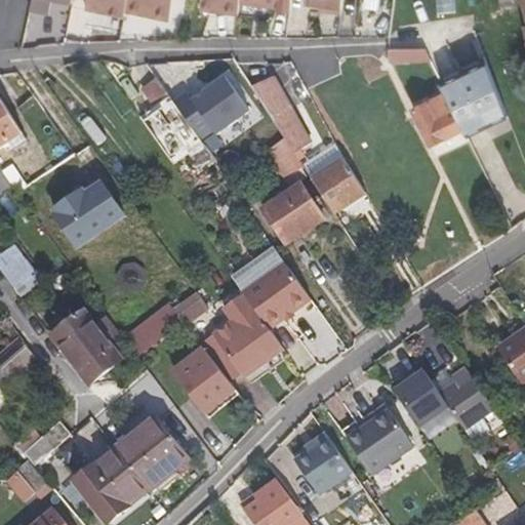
[(71,0),(31,0),(30,7),(48,11),(49,0),(70,0),(71,0)]
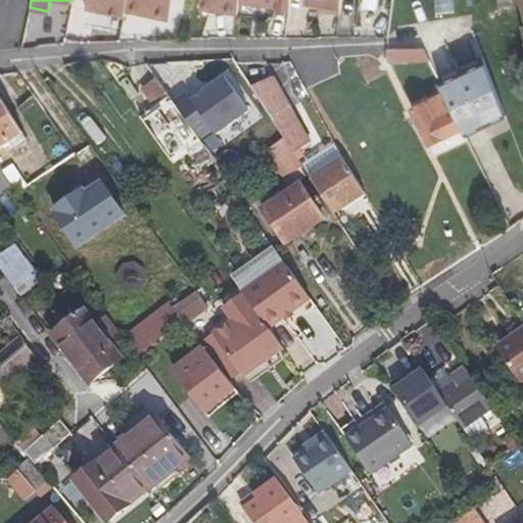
[(82,0),(80,16),(124,21),(125,16),(170,22),(173,0),(82,0)]
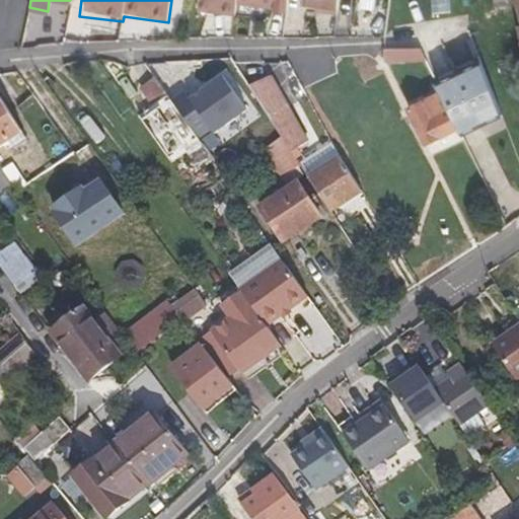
[(197,0),(197,4),(220,7),(219,12),(234,14),(236,0),(197,0)]
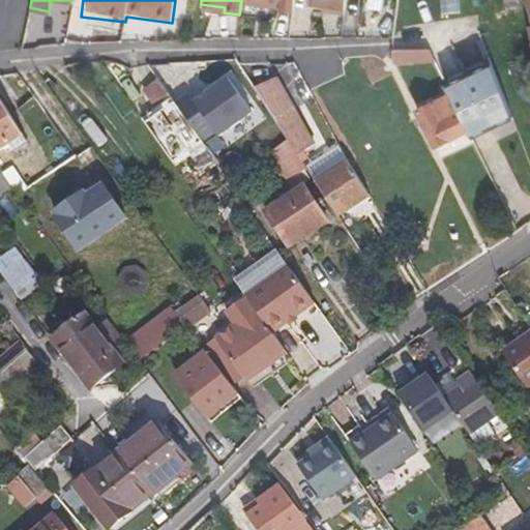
[(306,0),(306,1),(322,3),(329,4),(328,9),(343,12),(345,0),(306,0)]
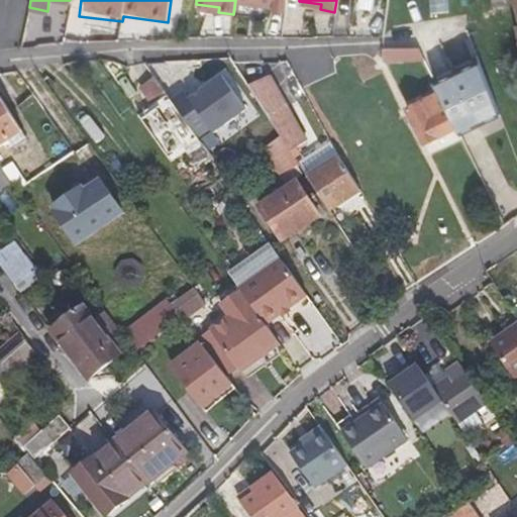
[(449,0),(430,0),(430,13),(450,12),(449,0)]
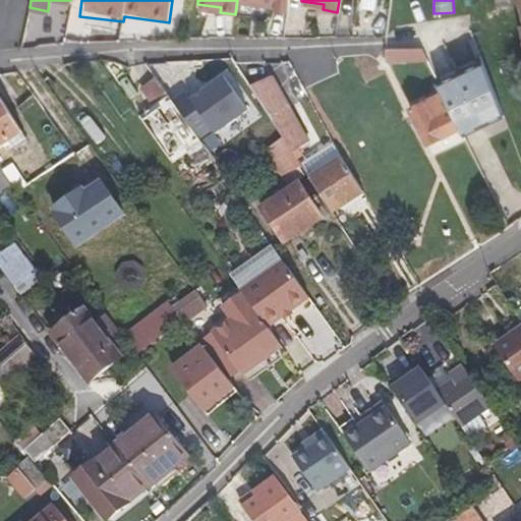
[(387,57),(425,58),(418,45),(386,45),(387,57)]
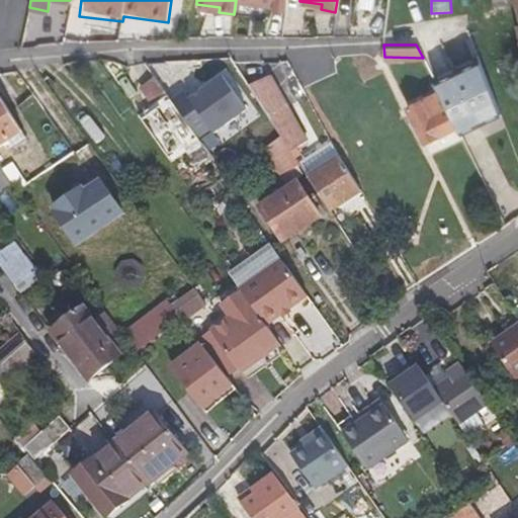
[(214,134),(250,110),(226,74),(191,97),(214,134)]
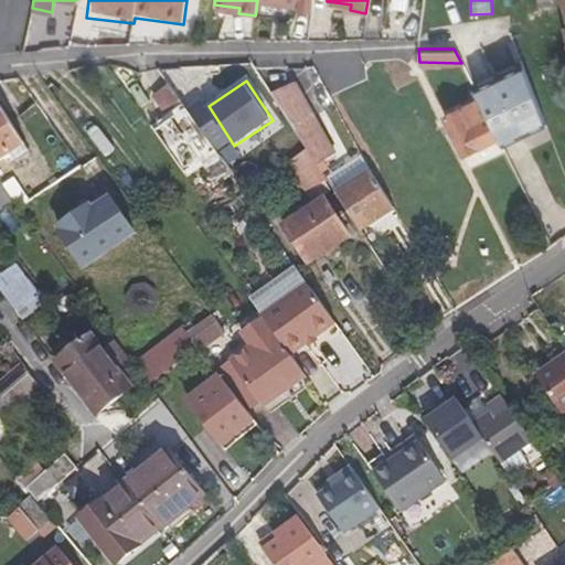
[(204,162),(219,153),(169,83),(156,93),(204,162)]
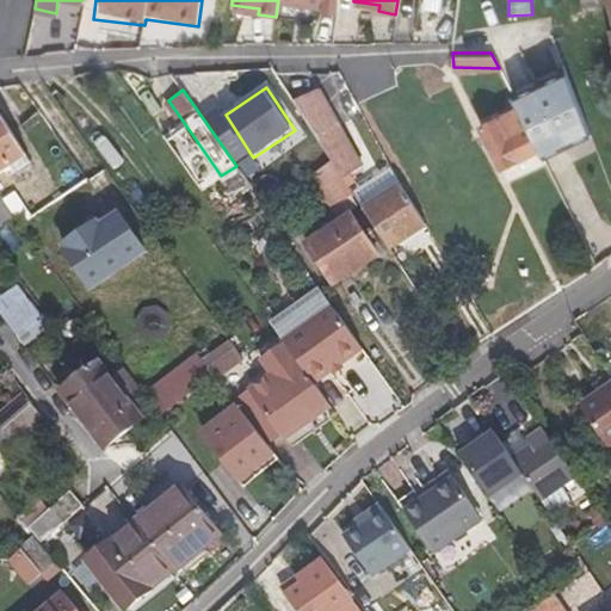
[(307,117),(329,154),(352,190),(376,174),(331,103),(307,117)]
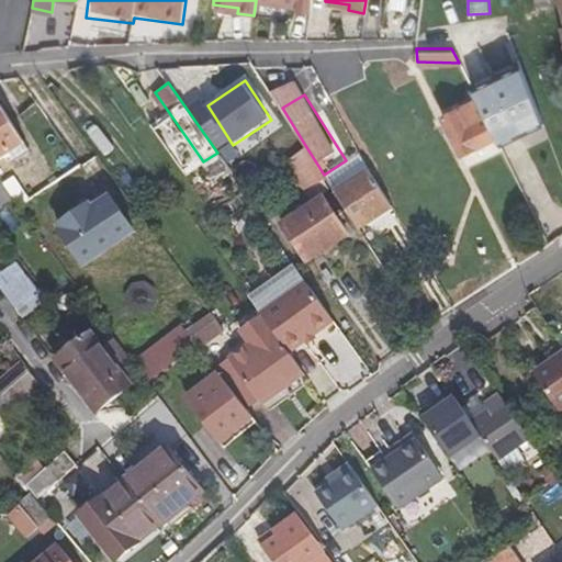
[(461,149),(494,134),(475,97),(444,112),(461,149)]
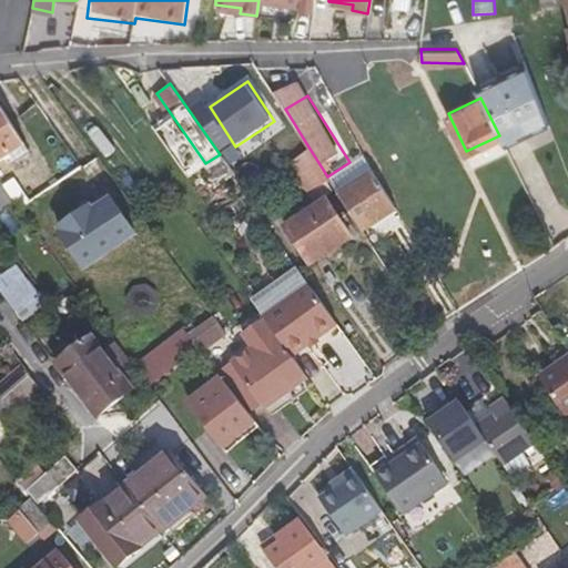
[(0,110),(0,155),(21,142),(0,110)]
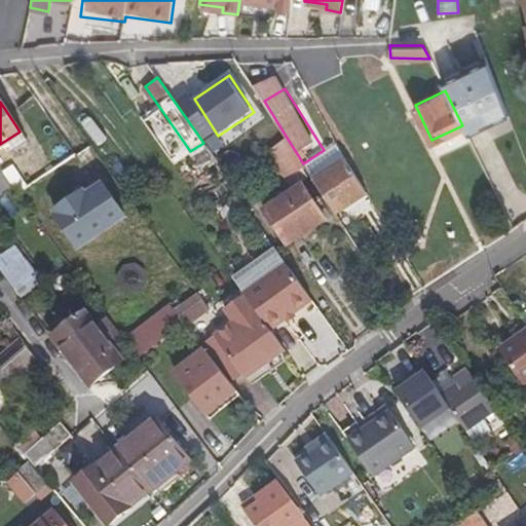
[(207,145),(190,156),(204,176),(221,164),(207,145)]
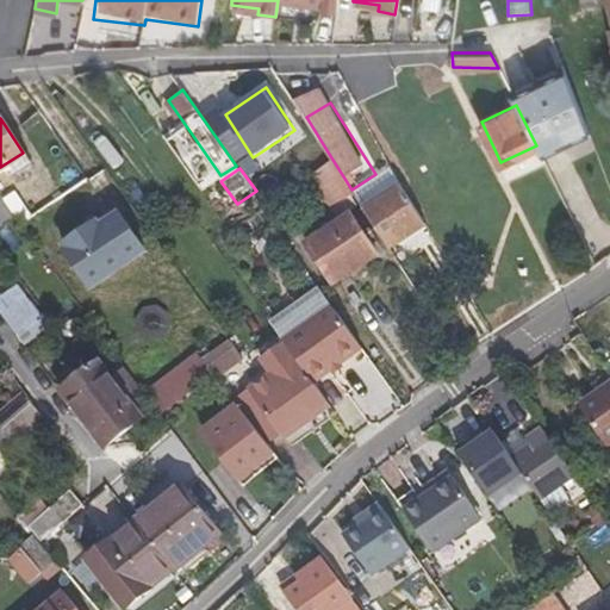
[(347,195),(334,174),(312,188),(325,210),(347,195)]
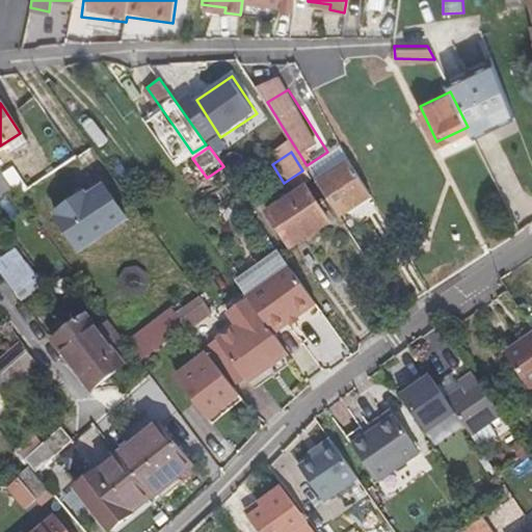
[(80,254),(132,222),(88,153),(68,166),(84,193),(54,211),(80,254)]
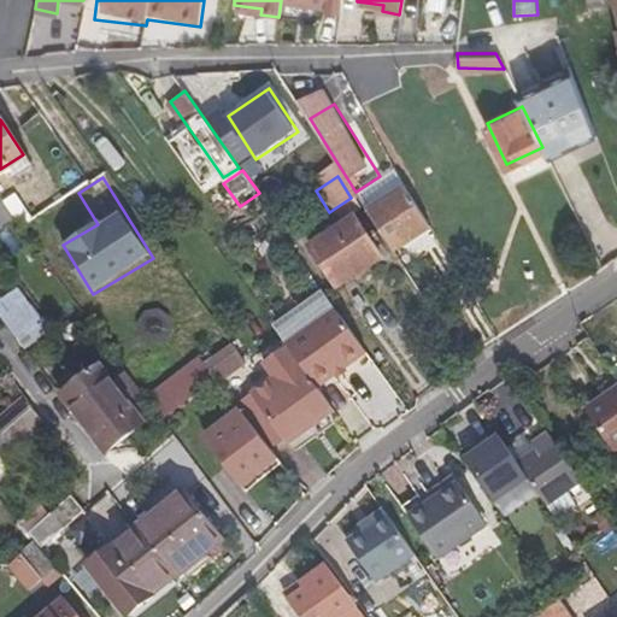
[(391,245),(428,221),(403,178),(364,204),(391,245)]
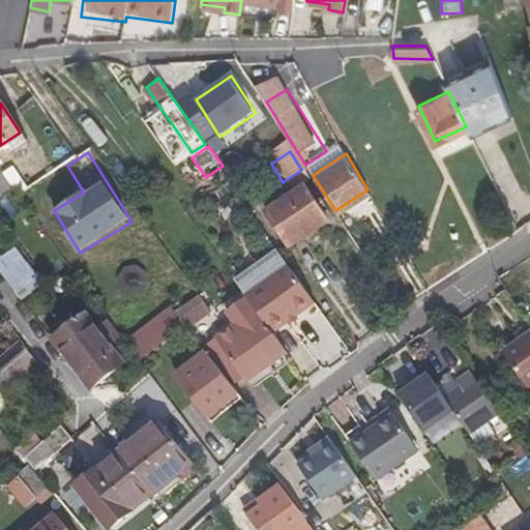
[(12,164),(1,172),(17,194),(27,186),(12,164)]
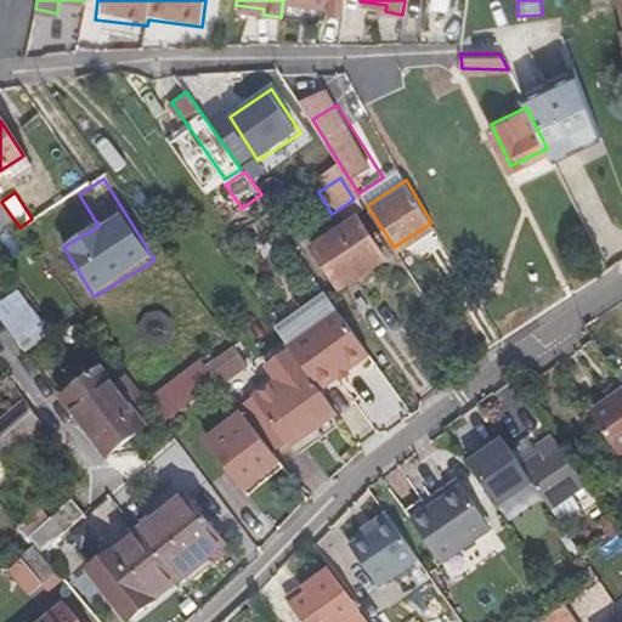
[(267,261),(288,246),(264,213),(243,228),(267,261)]
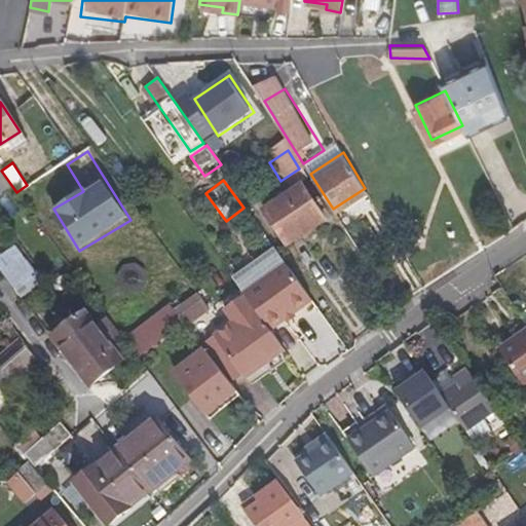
[(323,216),(300,181),(263,204),(286,239),(323,216)]
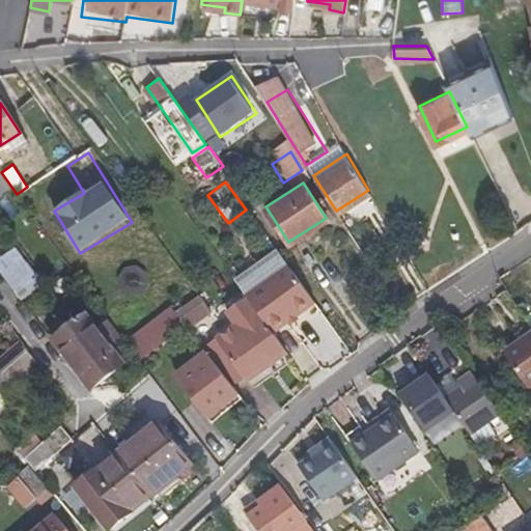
[(10,248),(0,255),(0,271),(12,288),(30,274),(10,248)]
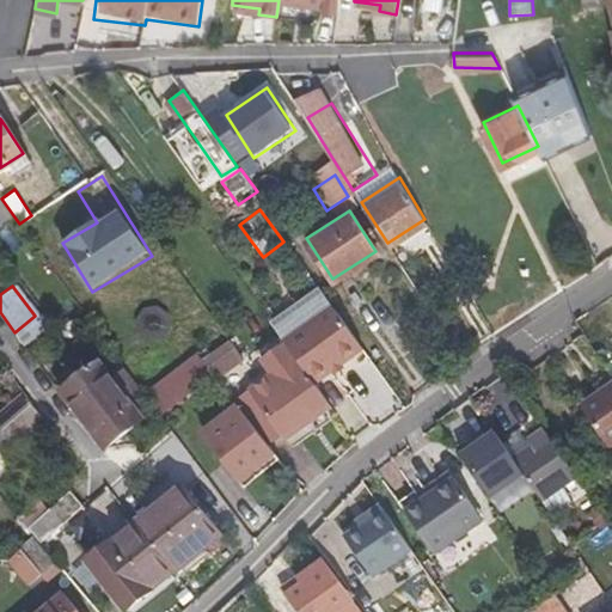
[(282,340),(331,306),(320,292),(273,326),(282,340)]
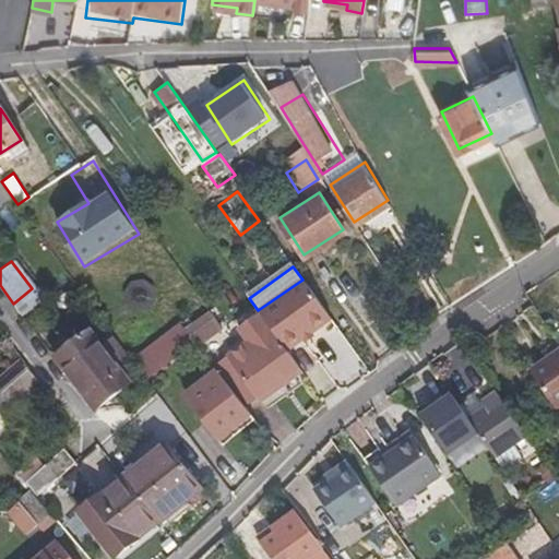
[(258,310),(261,314),(287,352),(332,320),(302,280),(258,310)]
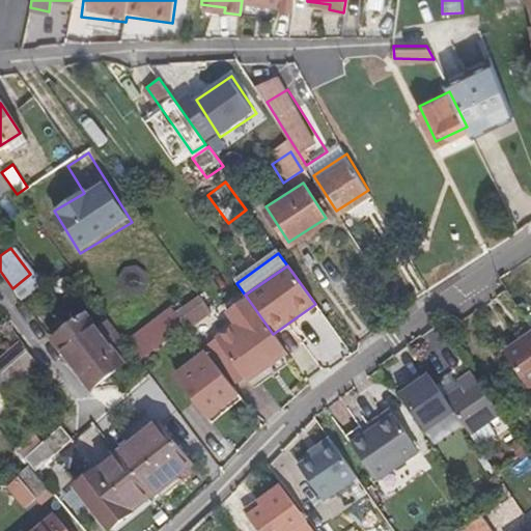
[(208,309),(198,295),(173,311),(183,325),(184,327),(208,309)]
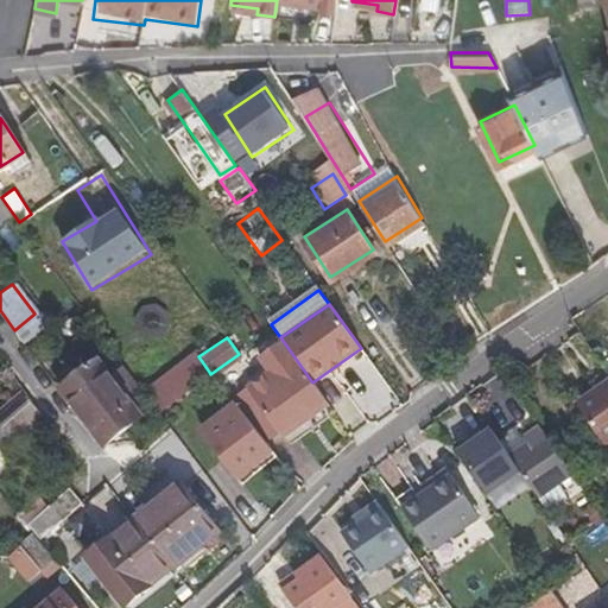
[(315,418),(330,406),(312,382),(284,342),(257,362),(265,374),(245,388),(278,437),(311,413),(315,418)]
